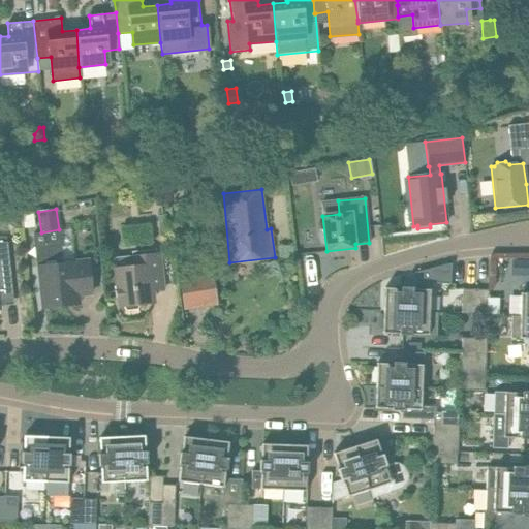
[(0,217),(0,221),(0,223),(6,228),(11,227),(10,217),(0,217)]
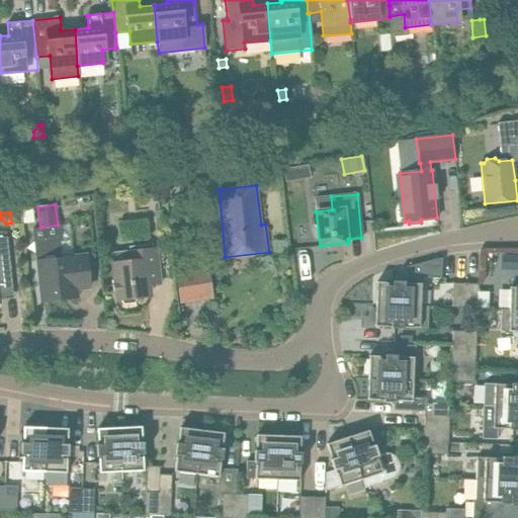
[(0,301),(0,303),(0,296),(0,293),(13,292),(10,272),(7,237),(0,237),(0,301)]
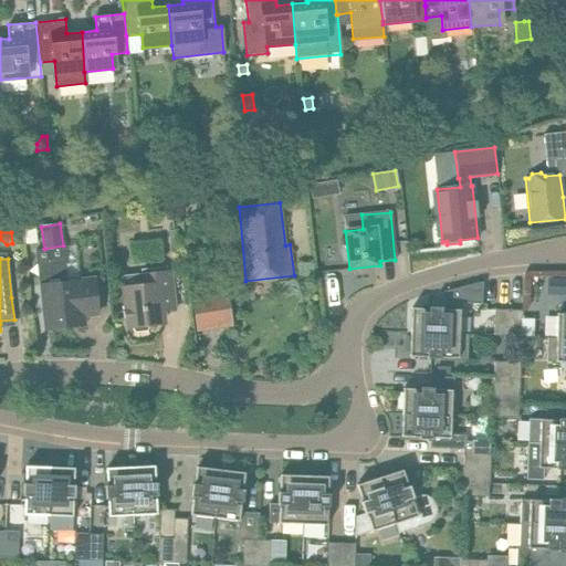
[(176,310),(171,271),(154,273),(152,269),(144,269),(143,274),(139,274),(140,285),(122,287),(124,311),(125,320),(126,328),(133,327),(135,332),(146,331),(148,326),(161,324),(160,311),(176,310)]
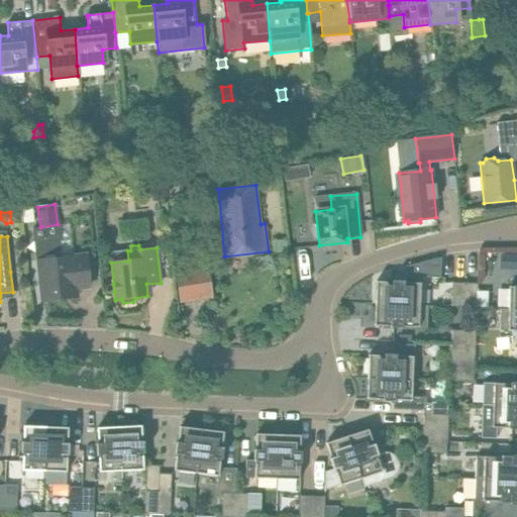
[(440,277),(441,254),(405,265),(405,266),(407,266),(406,275),(440,277)]
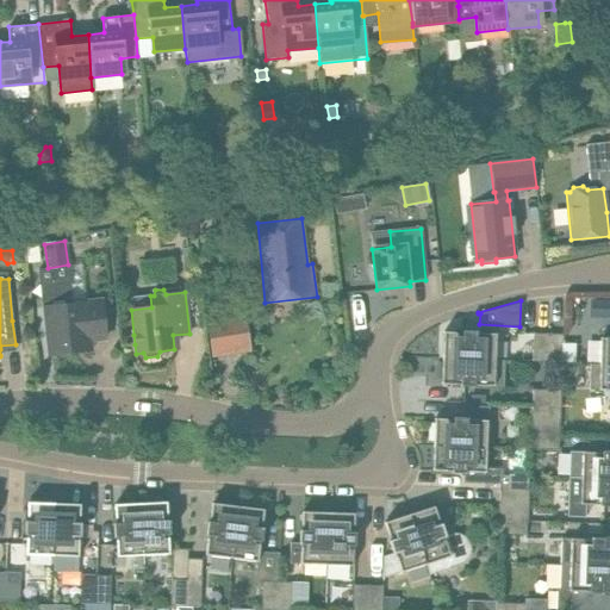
[(101,302),(45,307),(50,355),(89,350),(88,340),(106,337),(103,313),(101,302)]
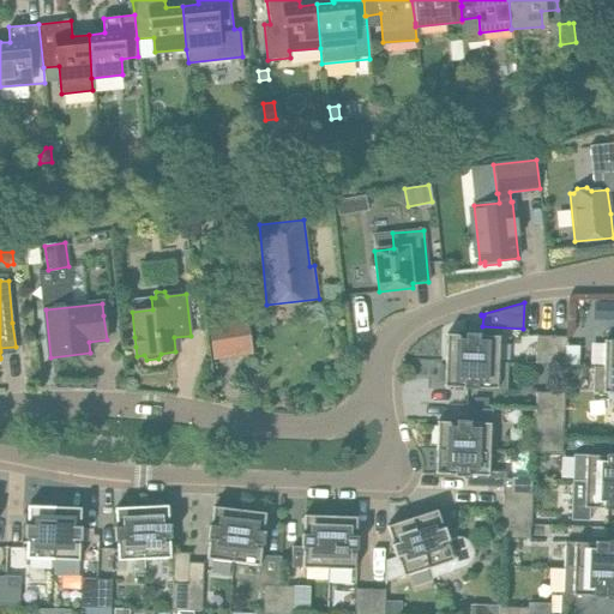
[(252,353),(248,329),(210,335),(214,357),(252,353)]
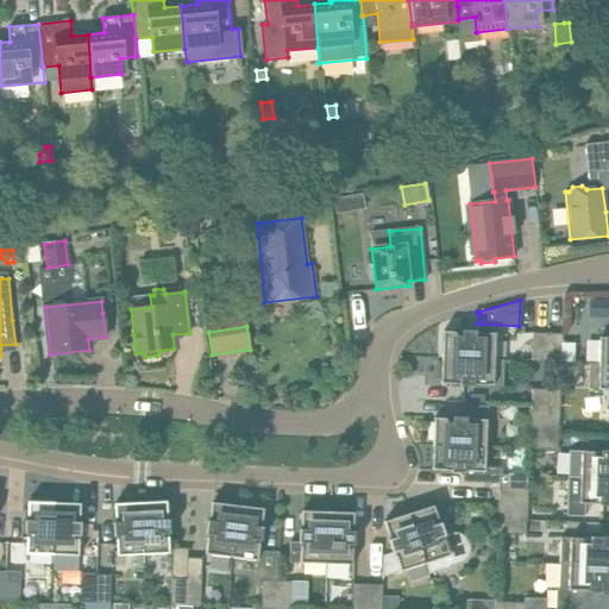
[(441,357),(494,359),(495,333),(476,332),(476,331),(462,331),(462,332),(443,331),(441,357)]
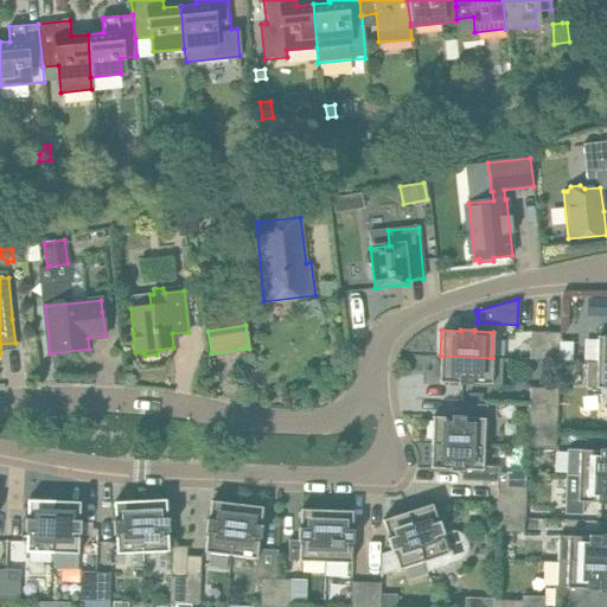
[(544,360),(545,332),(531,331),(530,359),(544,360)]
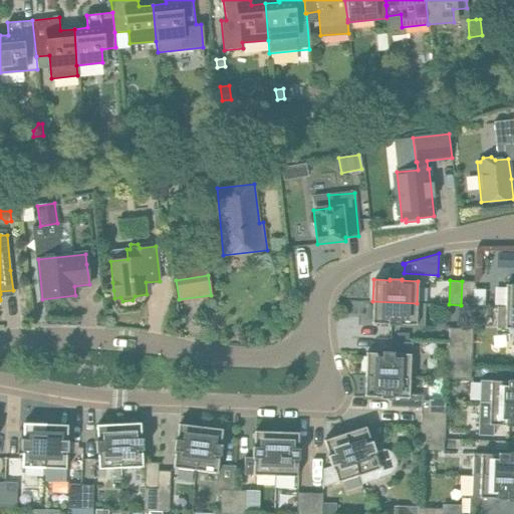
[(475,281),(462,281),(461,305),(474,305),(475,281)]
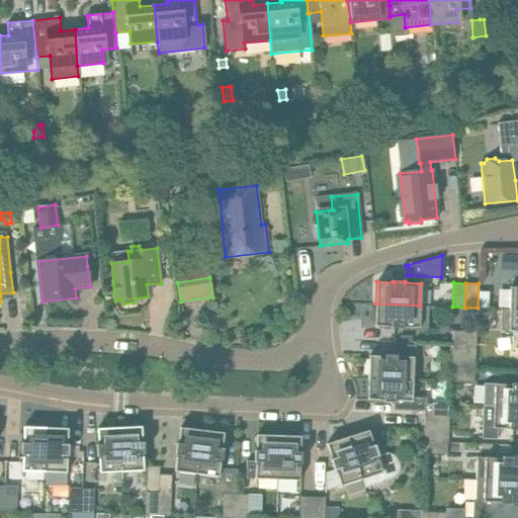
[(509,310),(517,309),(517,286),(510,286),(509,310)]
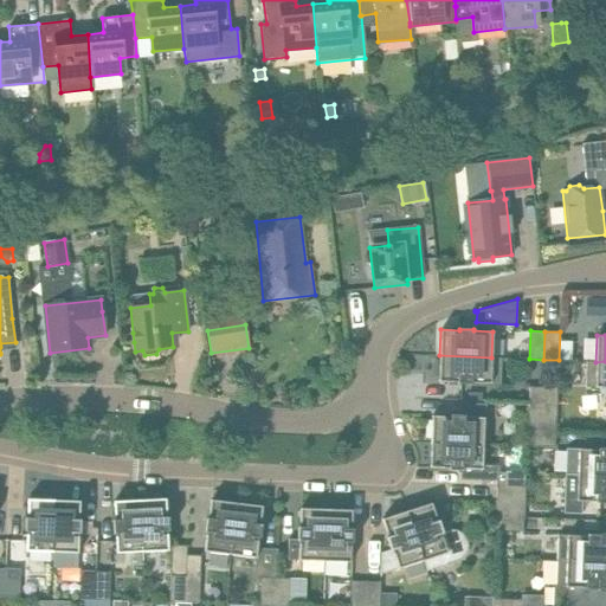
[(491,358),(439,355),(438,381),(457,382),(457,384),(471,385),(471,384),(501,385),(501,358),(491,358)]
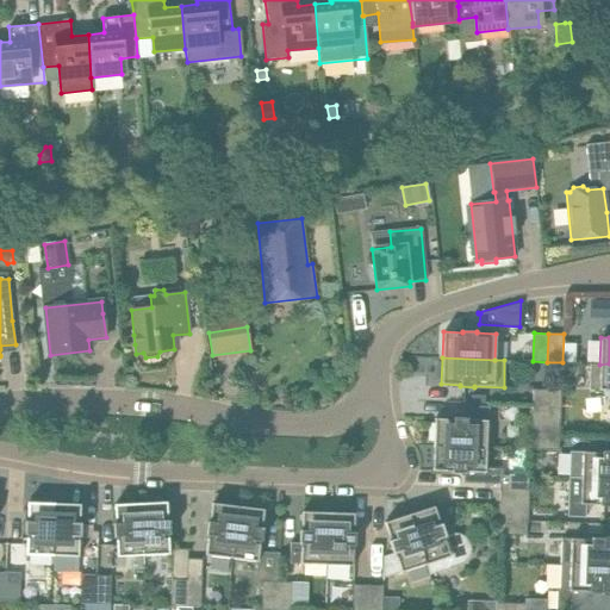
[(609,363),(599,365),(590,363),(589,390),(609,390),(609,419),(609,422),(609,421),(609,363)]
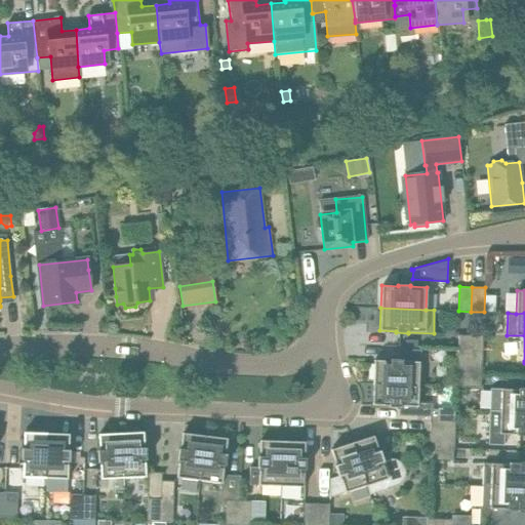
[(457,335),(457,348),(482,349),(482,336),(457,335)]
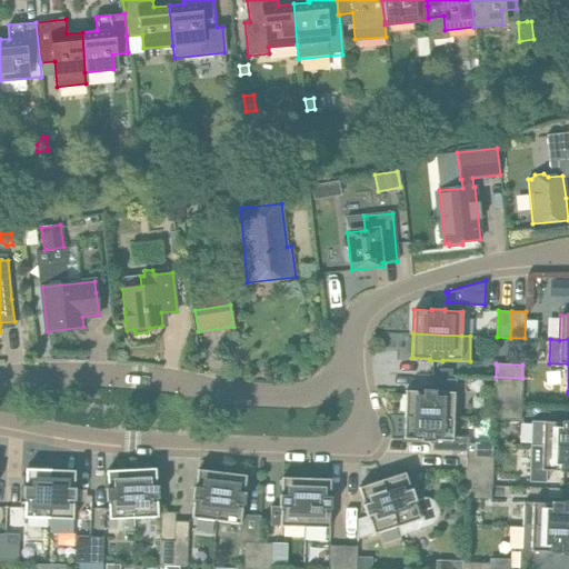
[(522,378),(496,377),(495,390),(522,391),(522,378)]
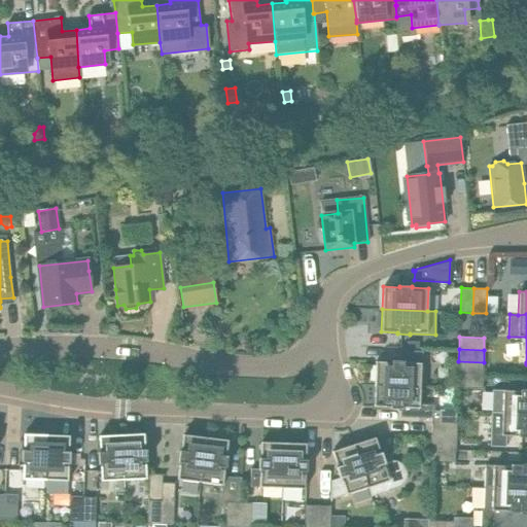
[(375,384),(420,386),(421,363),(403,362),(403,361),(391,360),(391,362),(376,361),(375,384)]
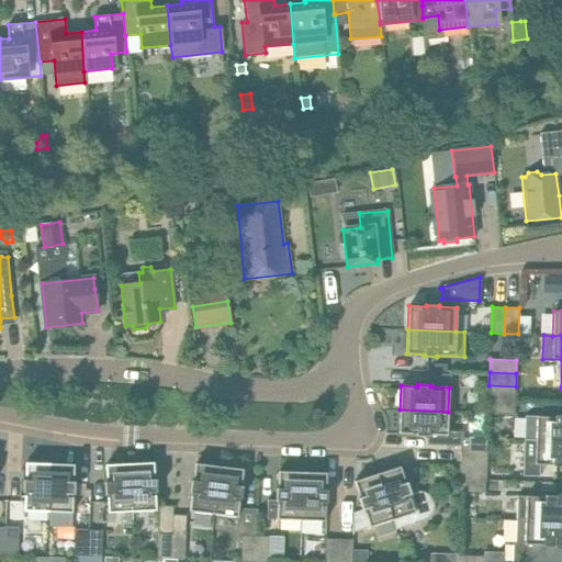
[(516,386),(489,385),(489,400),(515,401),(516,386)]
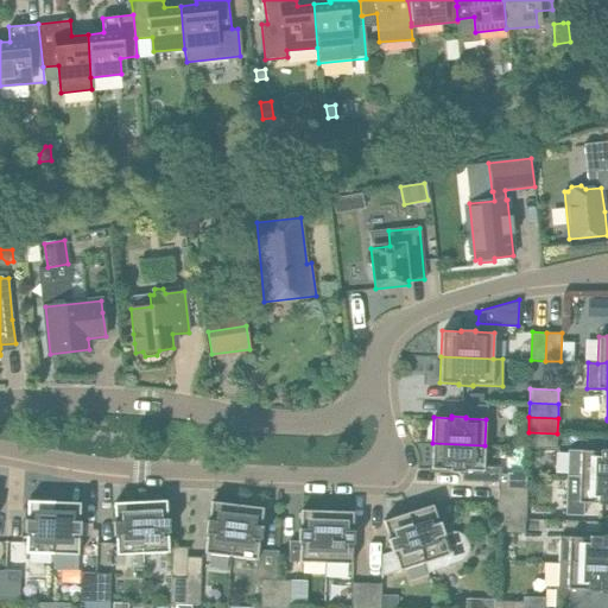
[(557,434),(529,432),(529,447),(557,448),(557,434)]
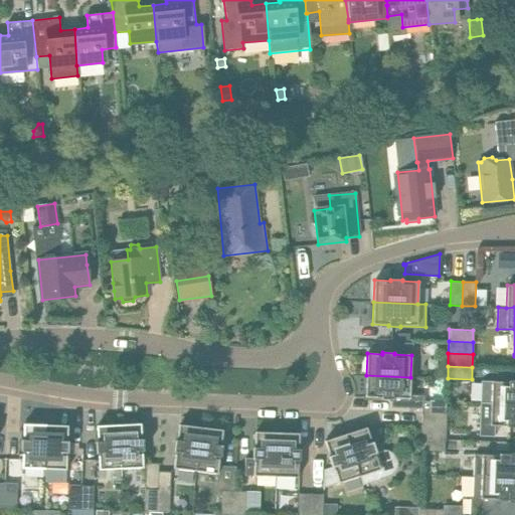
[(410,377),(366,375),(365,397),(381,398),(381,399),(393,399),(393,398),(409,399),(410,377)]
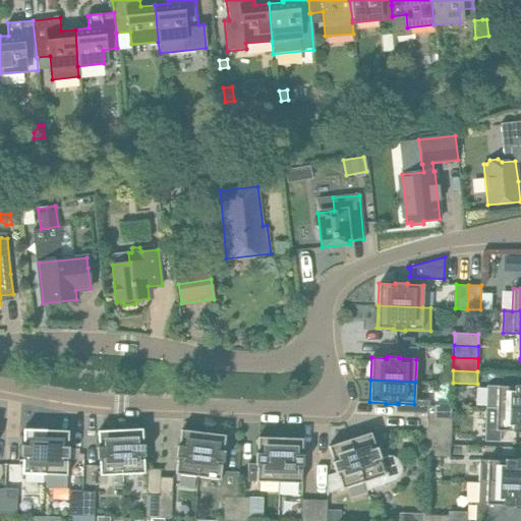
[(497,409),(520,409),(520,385),(514,385),(514,387),(498,386),(497,391),(488,390),(488,408),(497,409)]
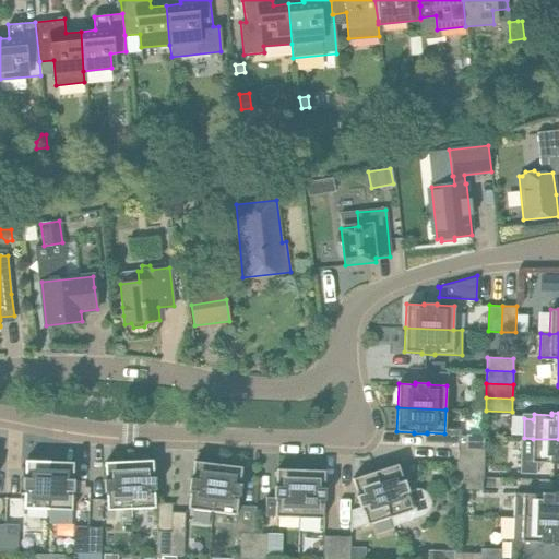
[(458,449),(484,450),(485,437),(459,436),(458,449)]
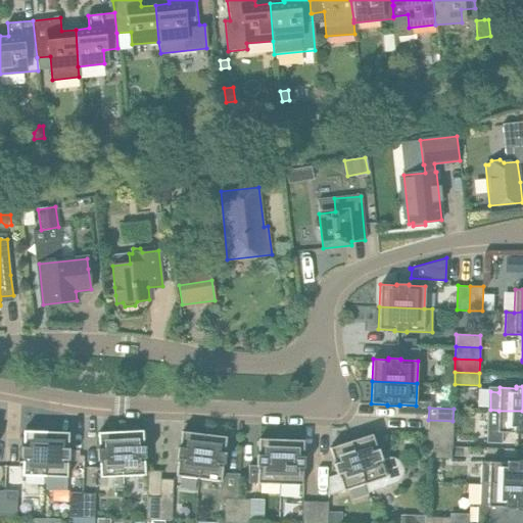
[(522,411),(498,411),(497,432),(515,433),(515,434),(522,434),(522,411)]
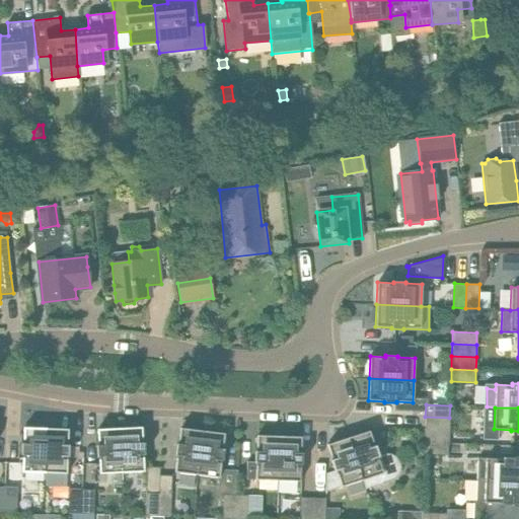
[(449,418),(425,417),(425,430),(449,431),(449,418)]
